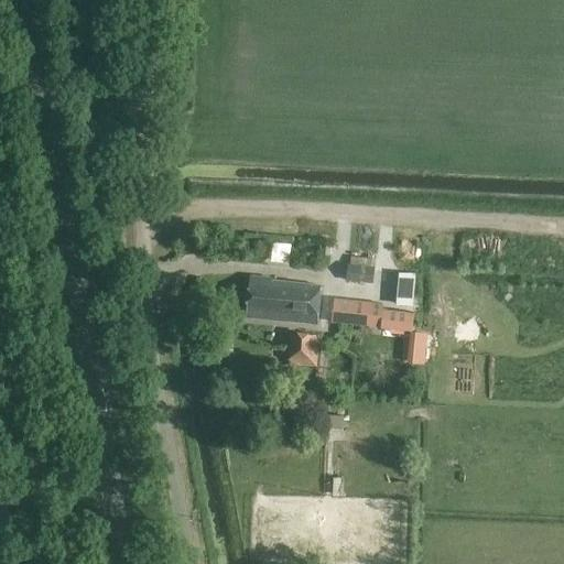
[(350,280),(375,281),(376,264),(353,262),(350,280)]
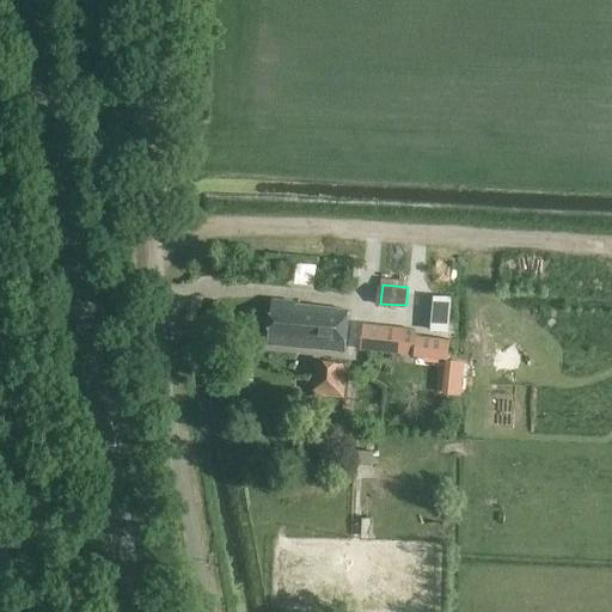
[(295,303),(273,301),(268,344),(344,352),(348,310),(295,305),(295,303)]
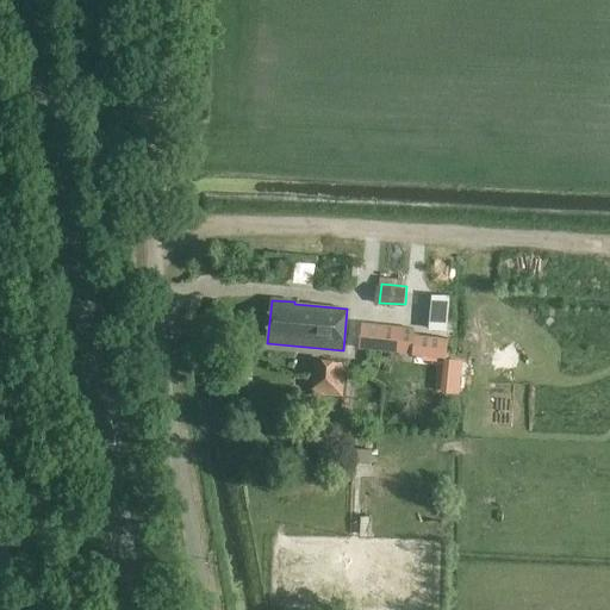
[(400,327),(361,322),(359,349),(398,353),(400,327)]
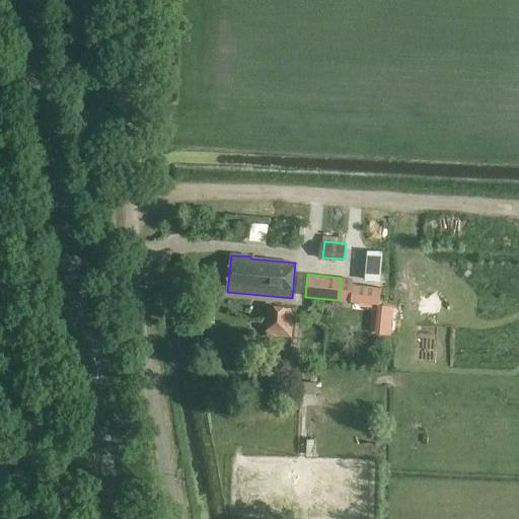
[(271,307),(269,319),(268,334),(291,338),(295,310),(271,307)]
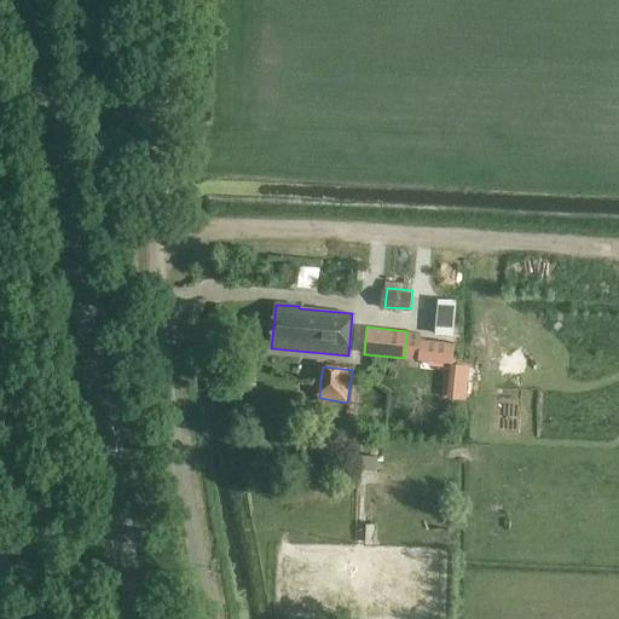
[(375,489),(376,462),(365,462),(364,487),(375,489)]
